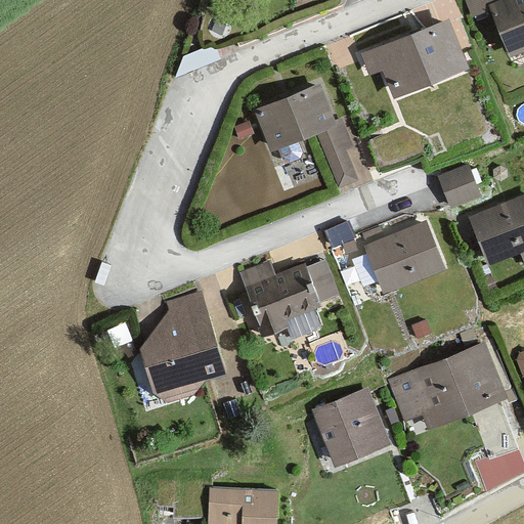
[(523,0),(492,0),(490,1),(513,54),(523,49),(523,0)]
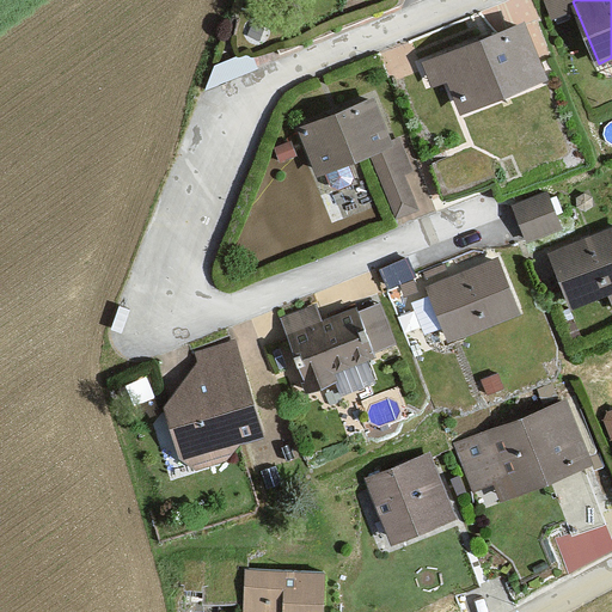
[(445,86),(461,115),(548,84),(522,26),(424,61),(427,86),(445,86)]
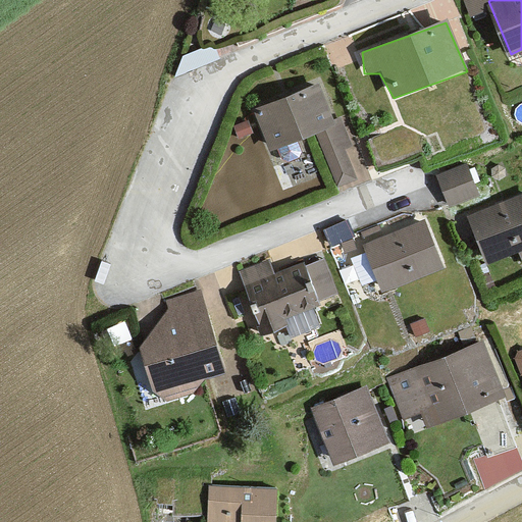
[(316,81),(252,108),(269,149),(314,131),(338,186),(357,177),(316,81)]
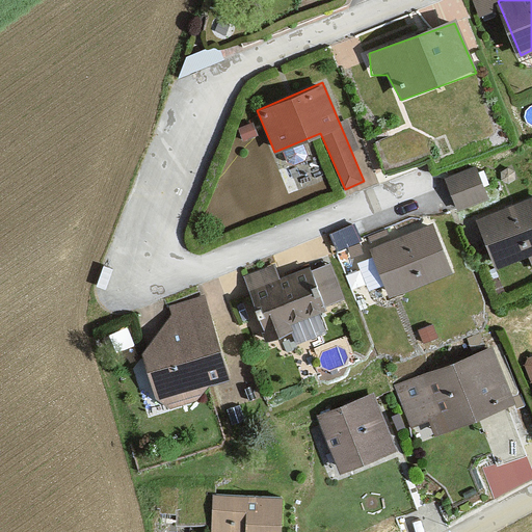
[(458,206),(490,193),(477,162),(446,175),(458,206)]
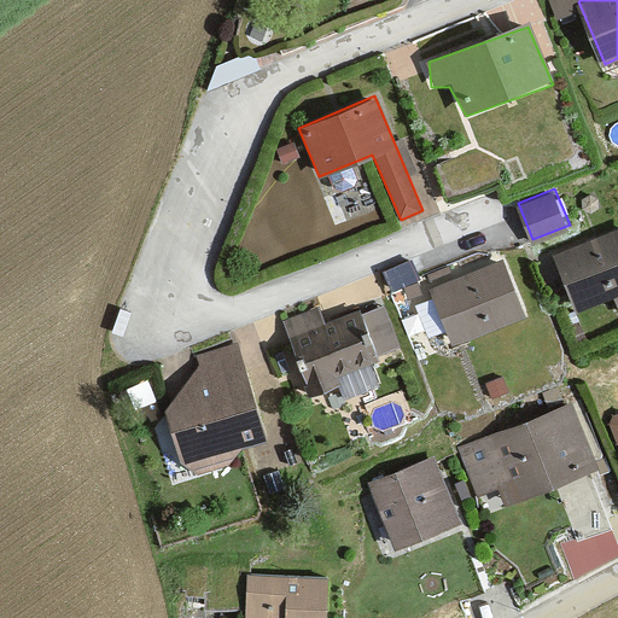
[(617,231),(557,254),(577,314),(612,298),(617,310),(617,231)]
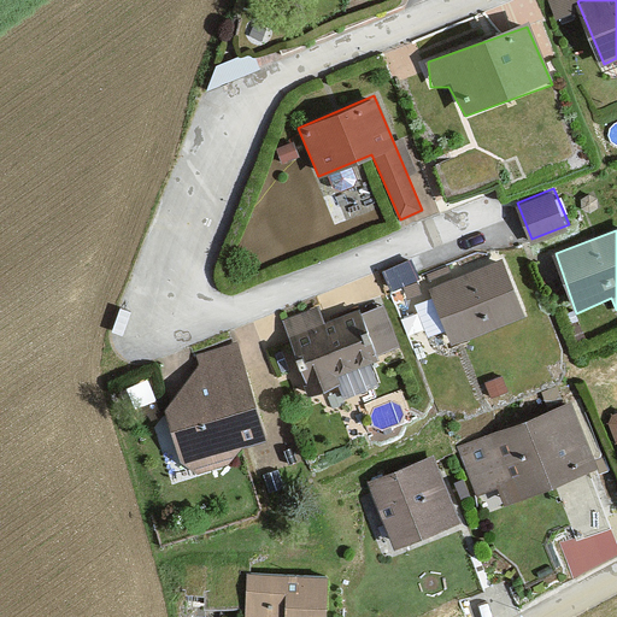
[(523,315),(501,260),(429,288),(451,344),(523,315)]
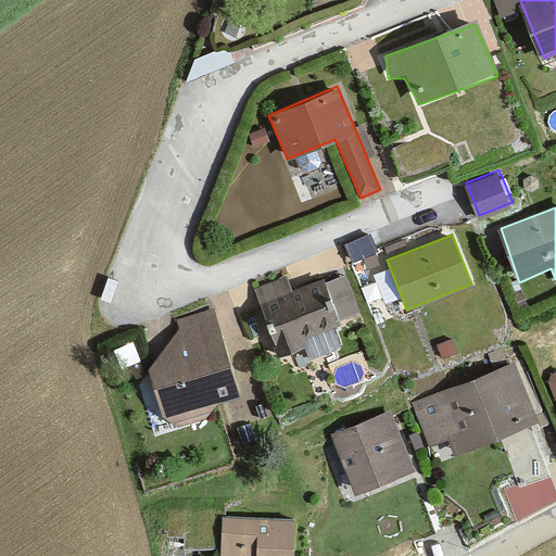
[(351,244),(355,256),(378,247),(373,236),(351,244)]
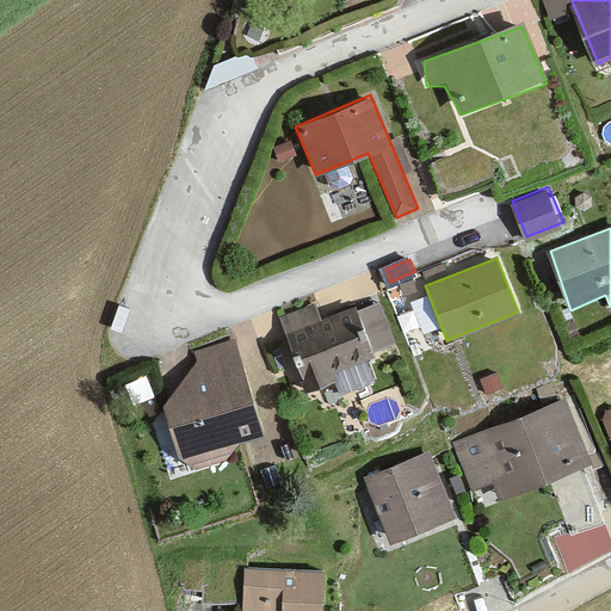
[(374,357),(353,308),(325,320),(319,304),(278,321),(307,392),(335,380),(333,374),(374,357)]
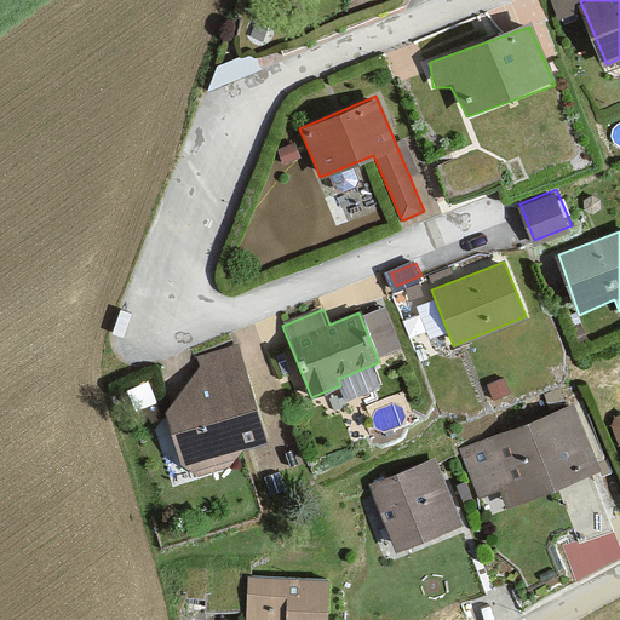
[(197,391),(224,482),(306,442),(274,354),(197,391)]
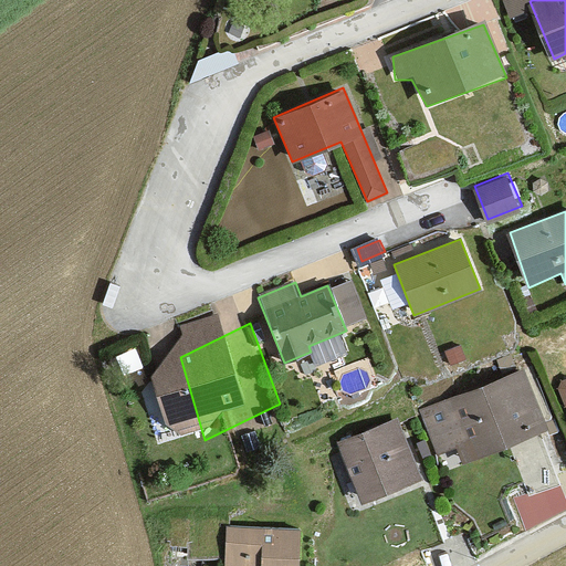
[(524,369),(420,407),(439,456),(454,450),(462,465),(556,428),(524,369)]
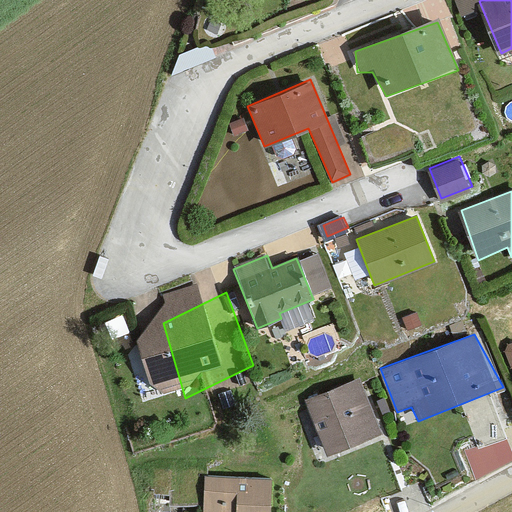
[(306,402),(329,456),(385,435),(361,381),(306,402)]
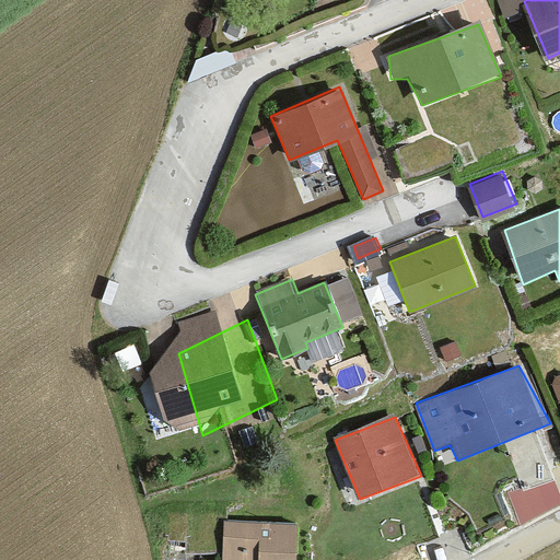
[(295,559),(296,525),(226,525),(225,559),(295,559)]
